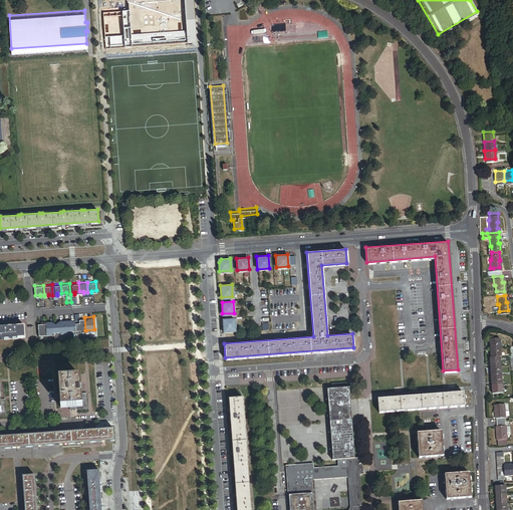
[(84,317),(74,318),(75,330),(85,330),(84,317)]
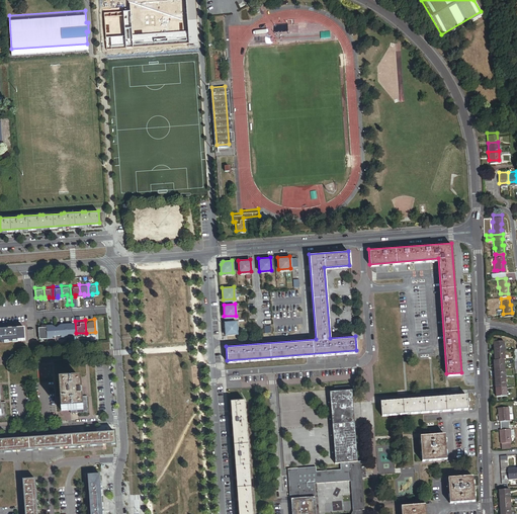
[(236,320),(225,321),(226,333),(237,332),(236,320)]
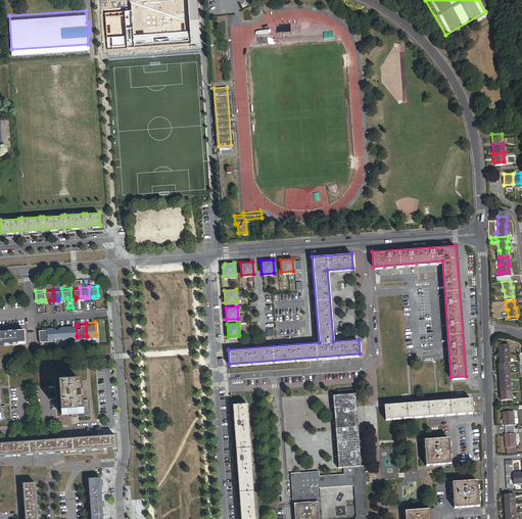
[(65,324),(56,325),(56,338),(66,337),(65,324)]
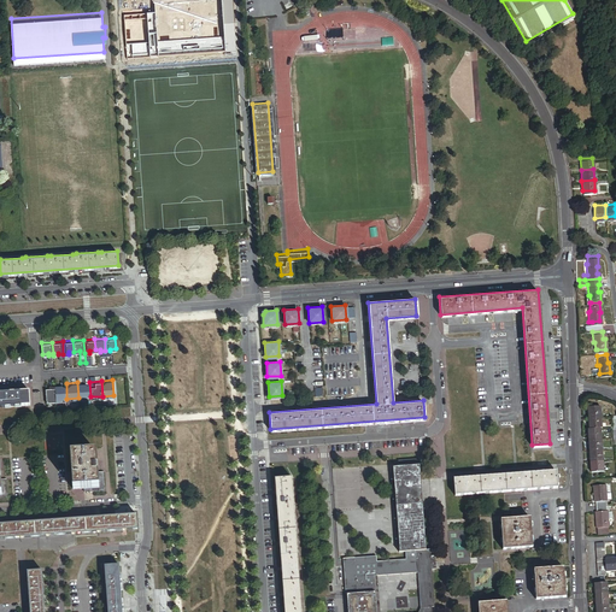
[(89,382),(77,382),(78,398),(91,396),(89,382)]
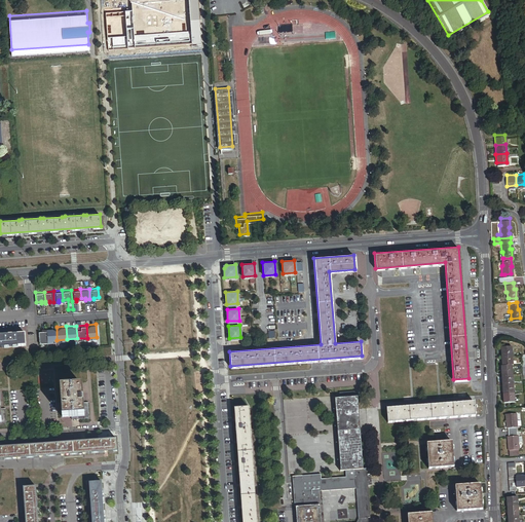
[(57,327),(46,328),(46,329),(47,341),(57,340),(57,327)]
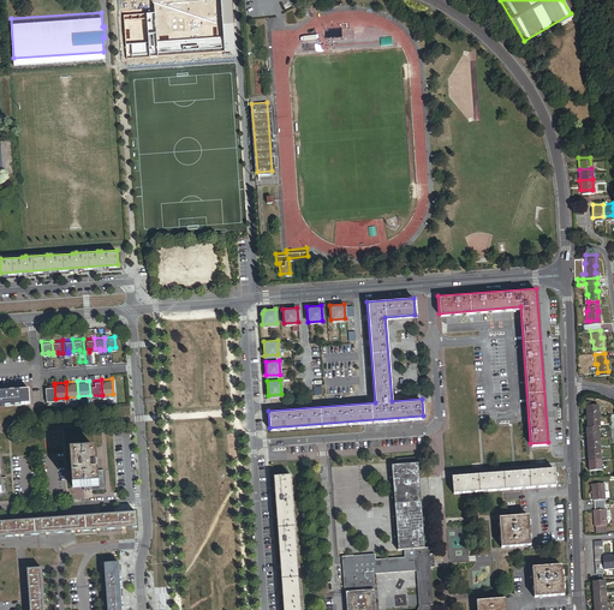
[(54,384),(45,386),(46,399),(55,399),(54,384)]
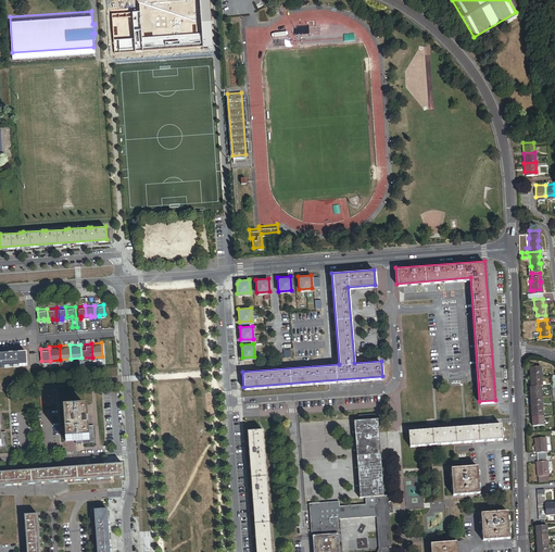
[(0,363),(26,362),(25,350),(12,351),(12,349),(8,349),(9,351),(0,351),(0,363)]
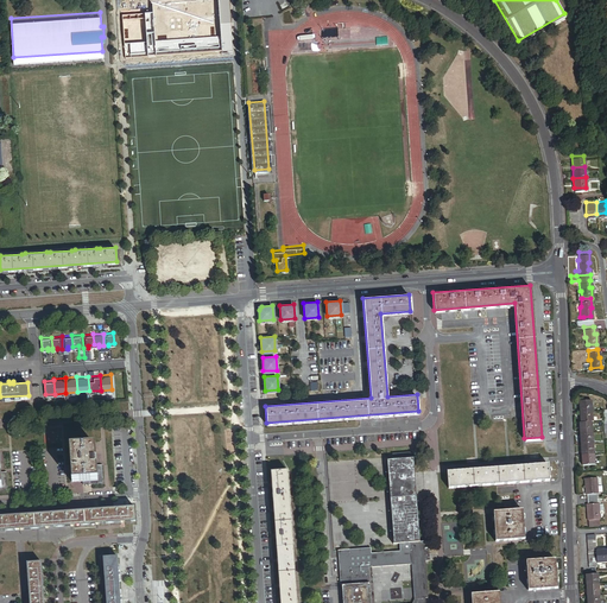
[(579,408),(592,407),(590,397),(579,398),(579,408)]
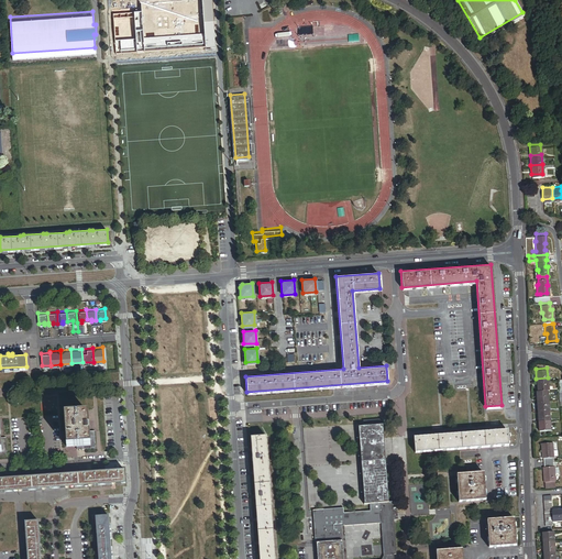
[(548,387),(548,377),(536,379),(537,388),(547,387),(548,387)]
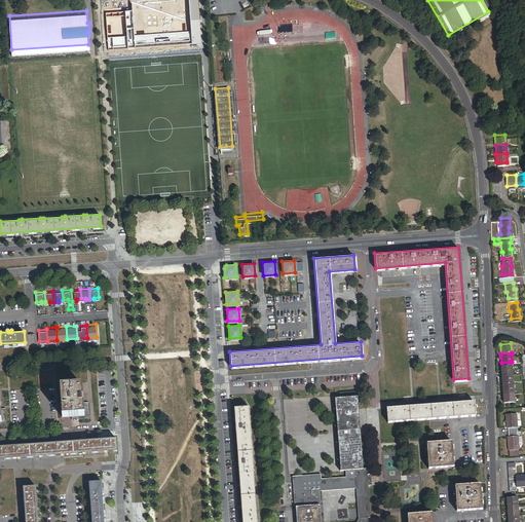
[(501,372),(512,371),(511,362),(501,363),(500,363),(501,372)]
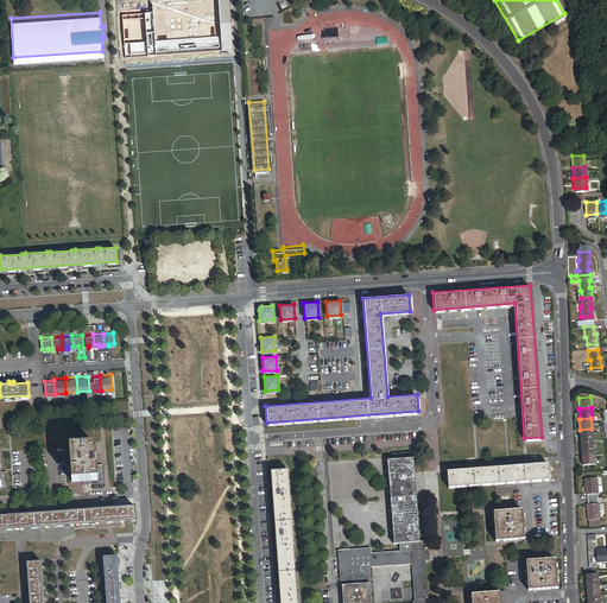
[(580,440),(592,439),(592,429),(580,430),(580,440)]
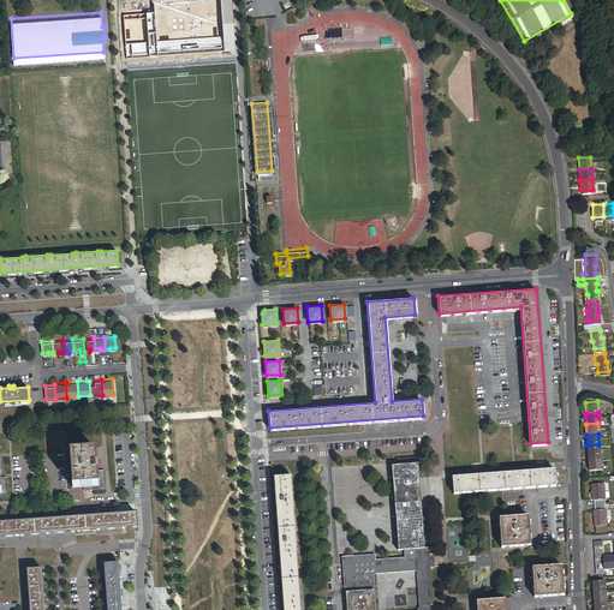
[(588,456),(600,455),(598,444),(586,446),(588,456)]
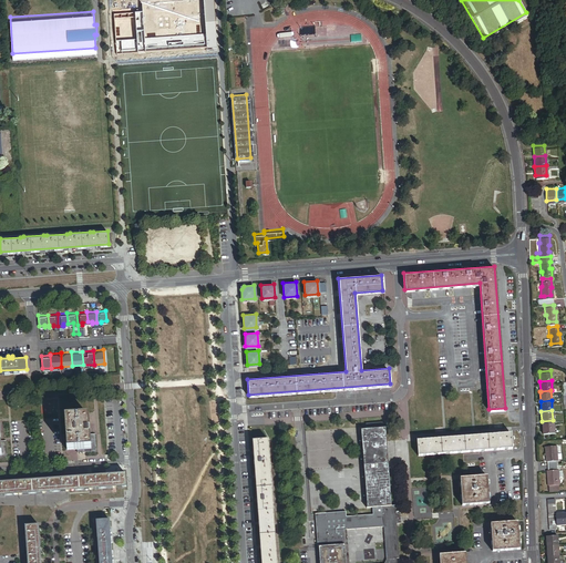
[(93,430),(89,431),(88,412),(63,413),(67,447),(76,446),(76,449),(94,448),(93,430)]
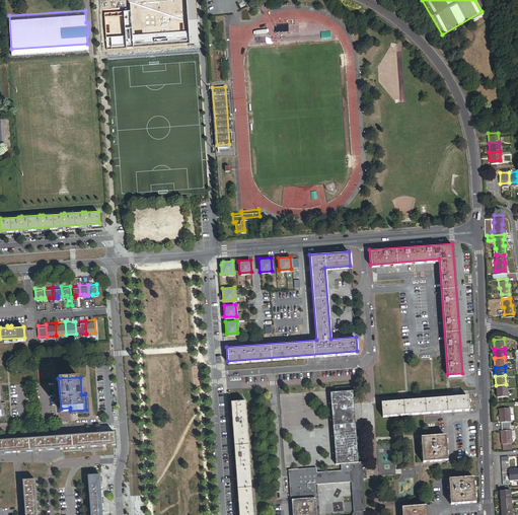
[(358,459),(352,383),(335,385),(335,390),(329,390),(336,461),(340,461),(358,459)]
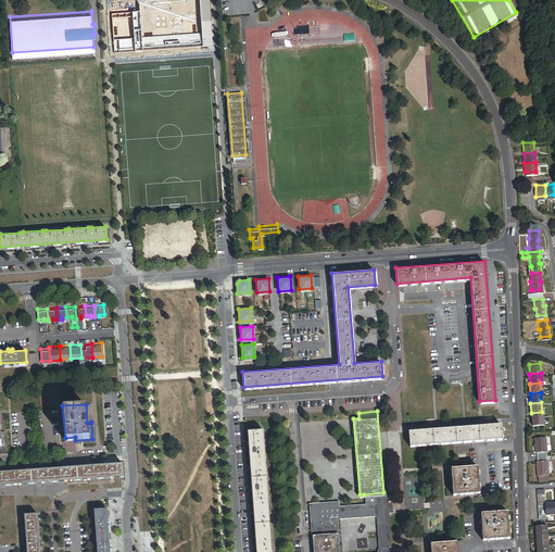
[(543,422),(542,412),(531,413),(532,423),(543,422)]
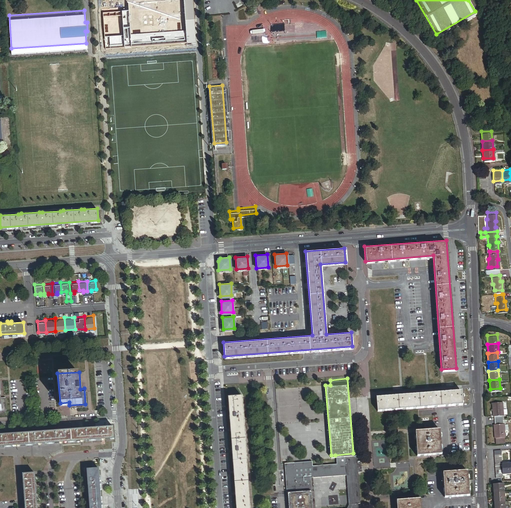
[(461,402),(460,388),(376,394),(377,408),(461,402)]
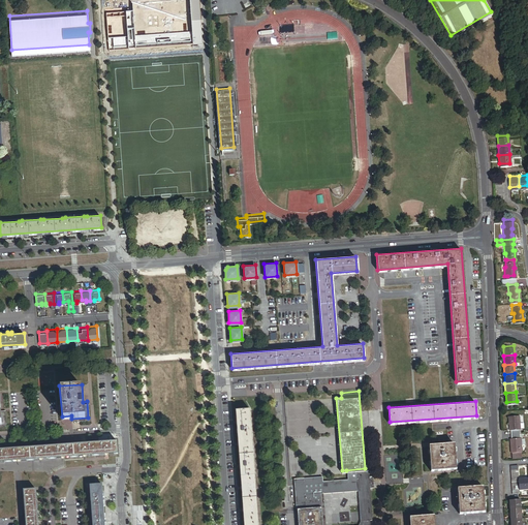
[(257,524),(249,407),(235,408),(243,524),(257,524)]
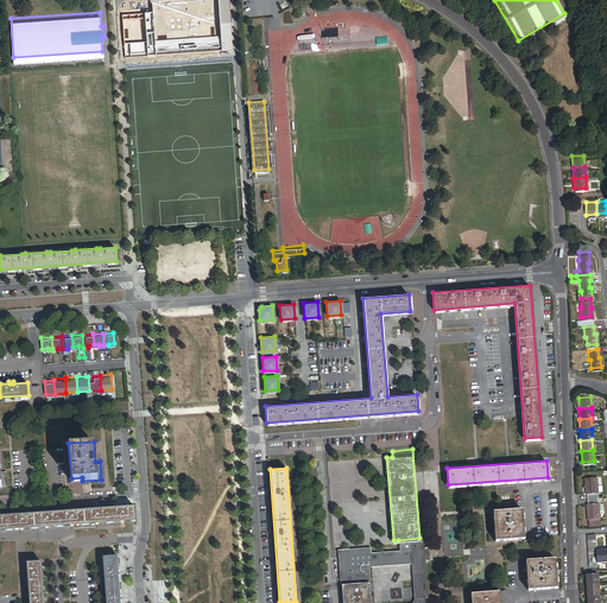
[(587,495),(595,495),(595,490),(598,490),(596,488),(596,474),(583,475),(585,490),(587,490),(587,495)]
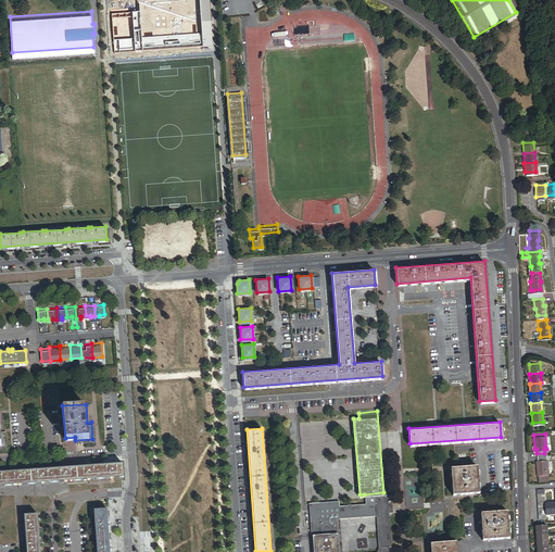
[(544,458),(544,453),(537,453),(537,459),(535,459),(537,473),(547,472),(547,464),(546,458),(544,458)]
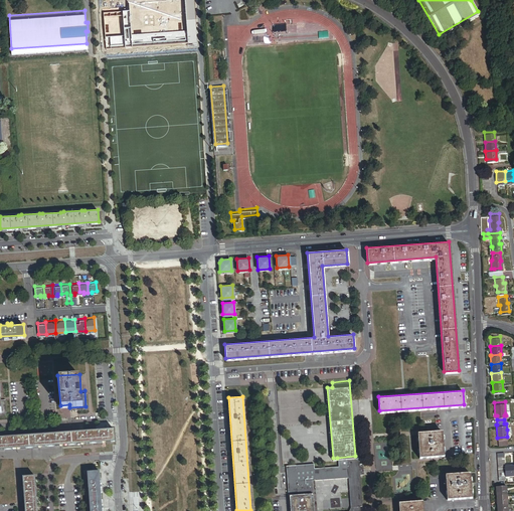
[(0,447),(114,439),(113,427),(104,428),(104,426),(101,427),(101,428),(82,429),(82,428),(79,428),(79,430),(61,431),(61,430),(58,430),(58,431),(40,432),(40,431),(37,431),(37,433),(19,434),(19,433),(16,433),(16,434),(0,435),(0,447)]
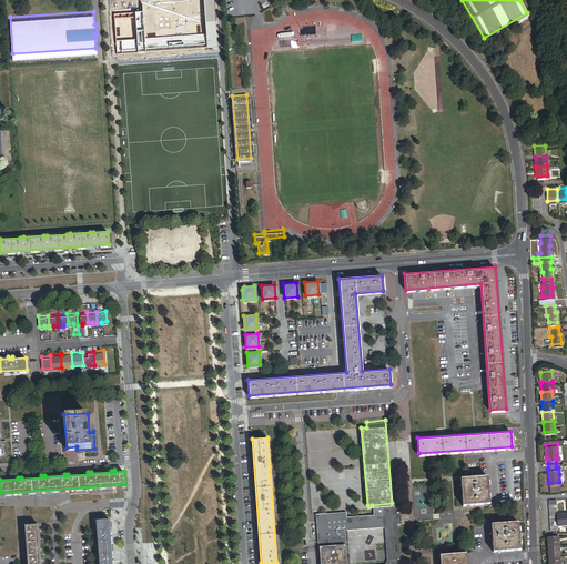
[(488,501),(486,474),(459,475),(462,503),(488,501)]
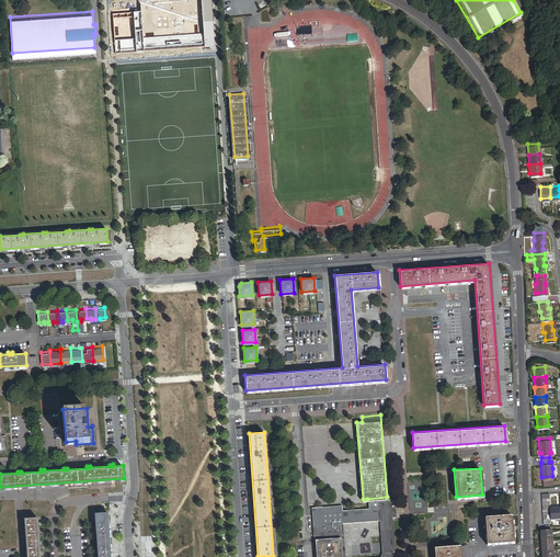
[(341,508),(341,503),(310,504),(313,537),(315,537),(316,556),(341,556),(339,521),(379,518),(381,549),(379,554),(347,556),(391,556),(391,549),(395,549),(391,514),(396,514),(395,502),(390,502),(390,497),(387,497),(367,499),(367,506),(341,508)]
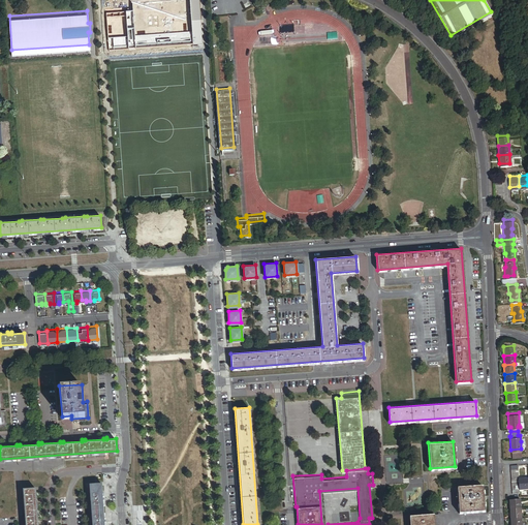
[(527,486),(527,475),(518,476),(518,479),(519,483),(519,487),(527,486)]
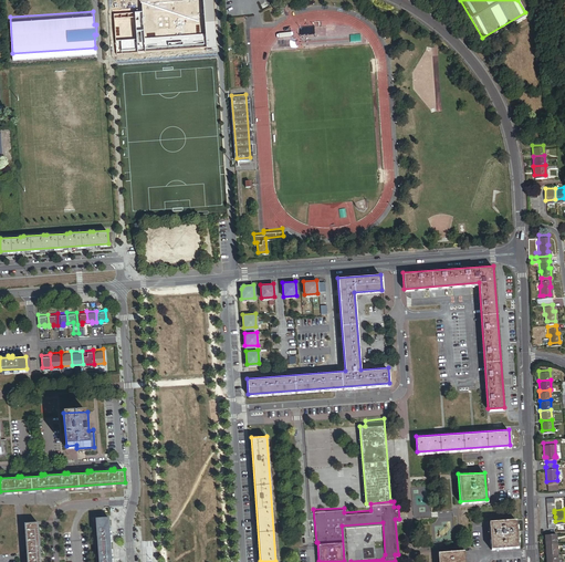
[(111,561),(107,516),(95,517),(96,530),(95,530),(95,534),(96,534),(97,554),(96,554),(96,558),(97,557),(97,561),(111,561)]
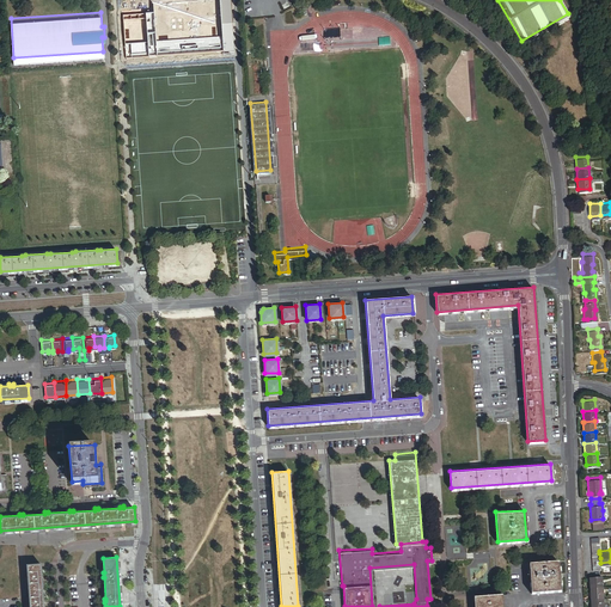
[(560,588),(557,559),(529,562),(531,590),(560,588)]
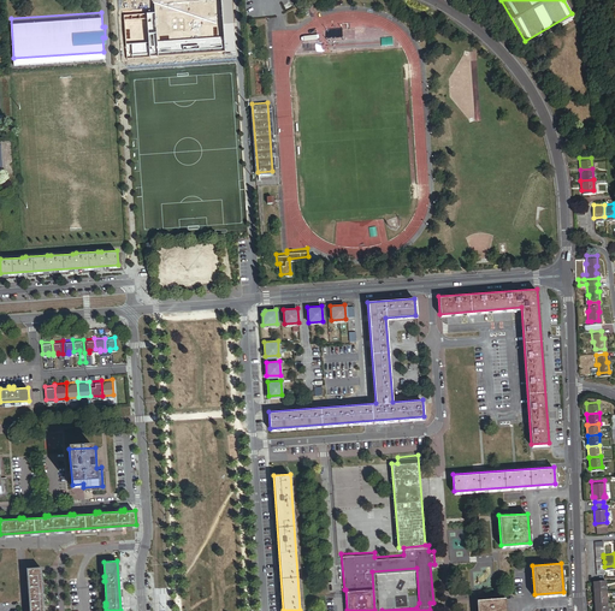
[(43,610),(40,565),(27,567),(27,579),(25,579),(25,582),(28,582),(29,603),(28,603),(28,607),(29,607),(29,610),(43,610)]
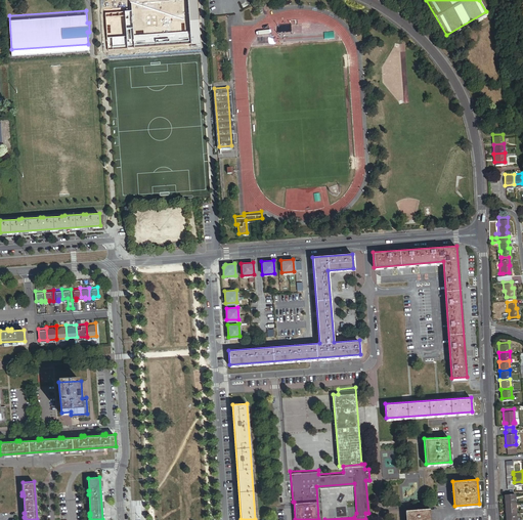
[(515,501),(515,491),(504,492),(505,502),(515,501)]
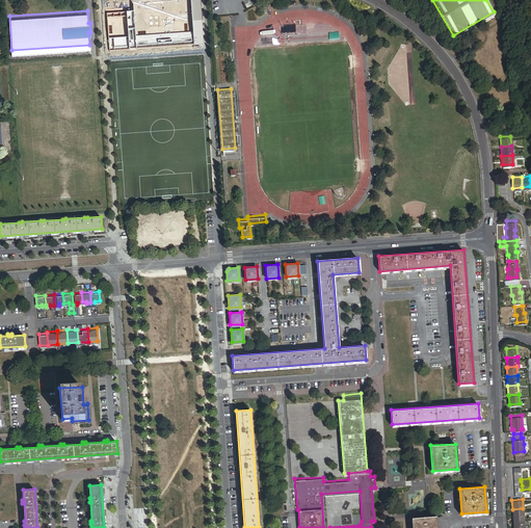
[(523,508),(512,509),(513,519),(524,518),(523,508)]
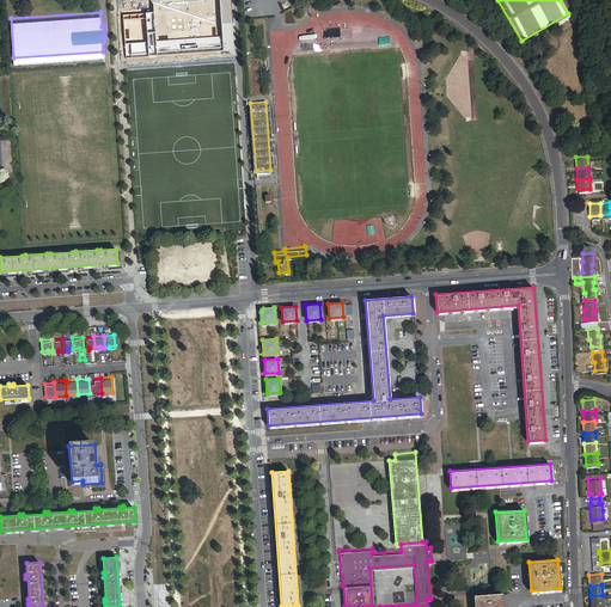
[(501,606),(501,593),(474,595),(474,606),(501,606)]
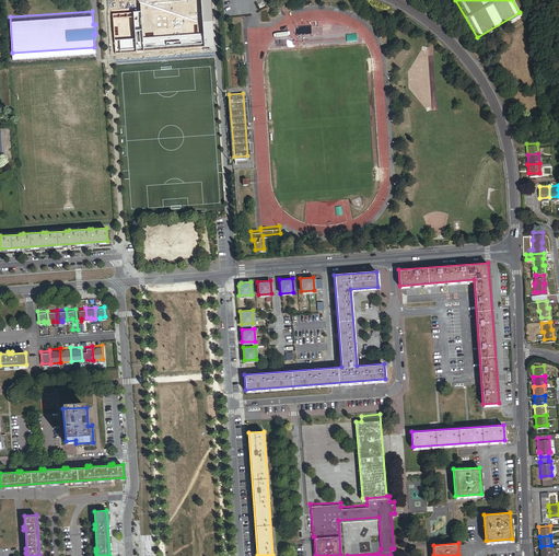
[(540,546),(540,555),(542,555),(552,555),(551,545),(540,546)]
